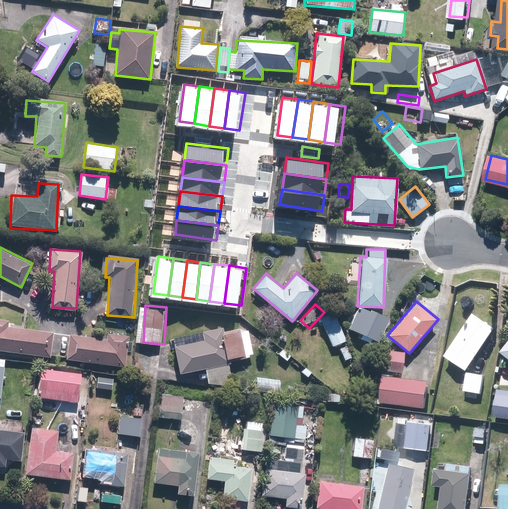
[(370,343),(372,339),(378,342),(389,320),(369,309),(368,311),(359,306),(349,327),(363,334),(361,337),(370,343)]
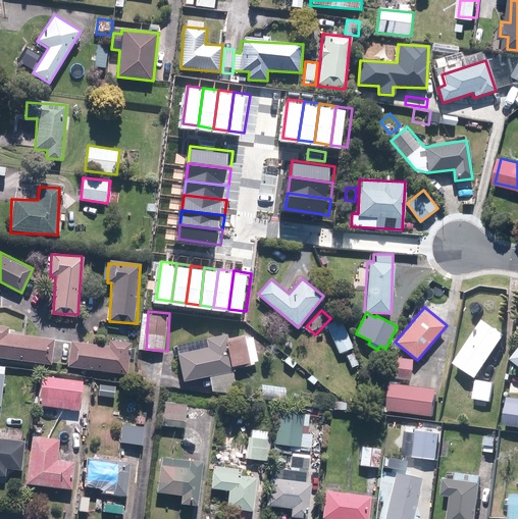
[(341,318),(327,324),(340,353),(353,347),(341,318)]
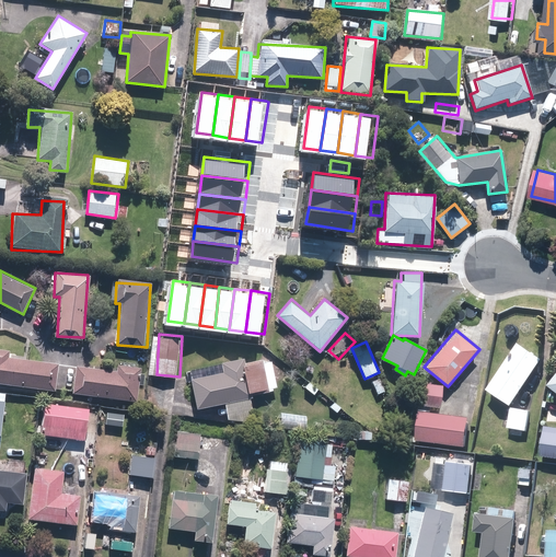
[(547,359),(523,343),(488,391),(512,407),(547,359)]
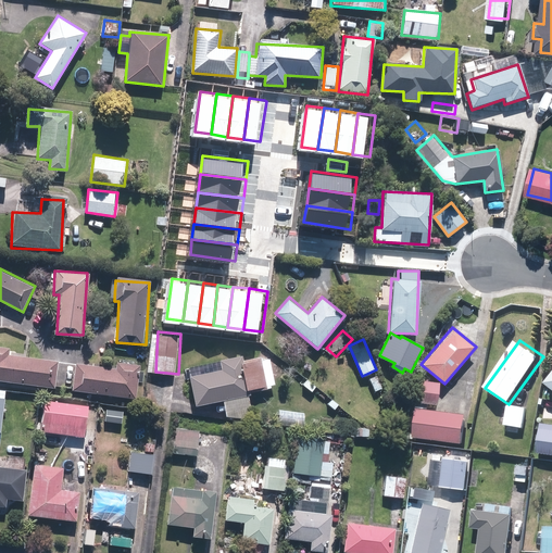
[(10,354),(11,348),(0,346),(0,379),(57,387),(60,361),(10,354)]
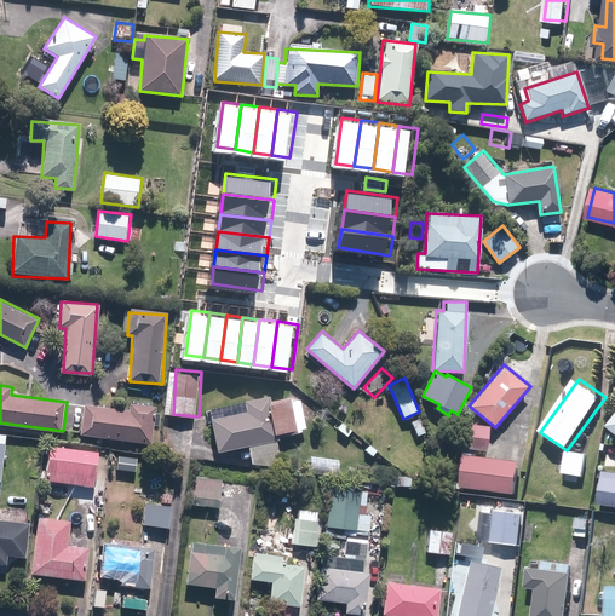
[(289,402),(266,407),(265,399),(246,404),(247,412),(211,419),(218,452),(247,445),(251,464),(275,459),(270,437),(297,431),(289,402)]
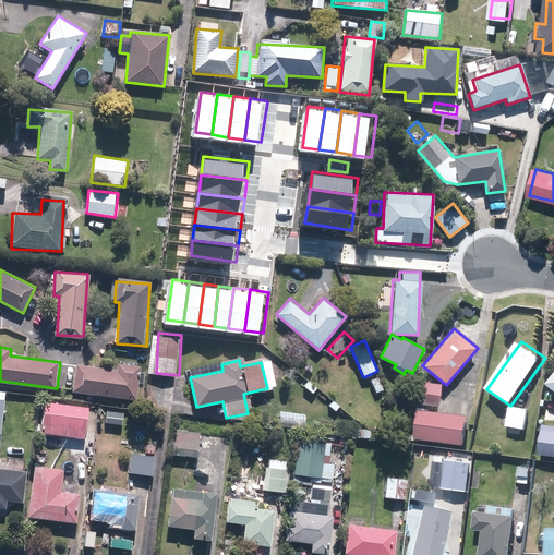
[(117,369),(74,364),(71,393),(134,399),(139,365),(117,364),(117,369)]
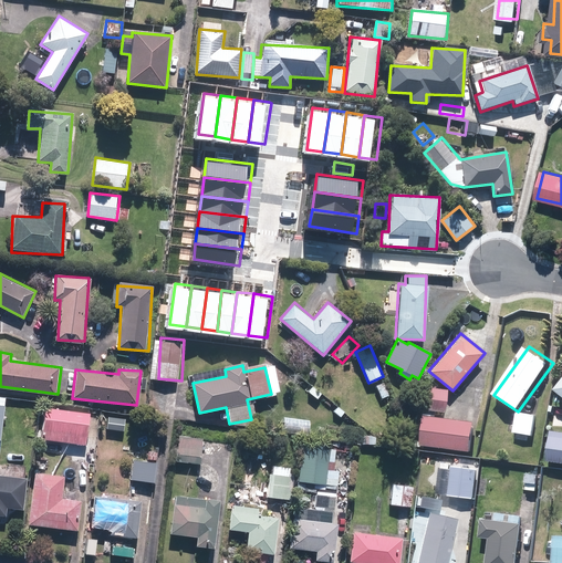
[(447,389),(423,388),(422,410),(445,412),(447,389)]
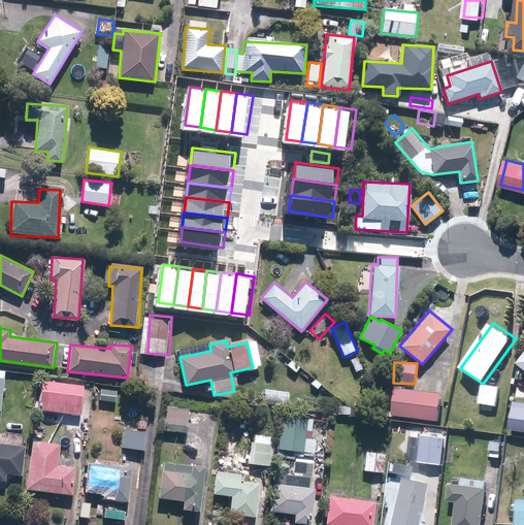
[(84,384),(42,379),(39,409),(80,414),(84,384)]
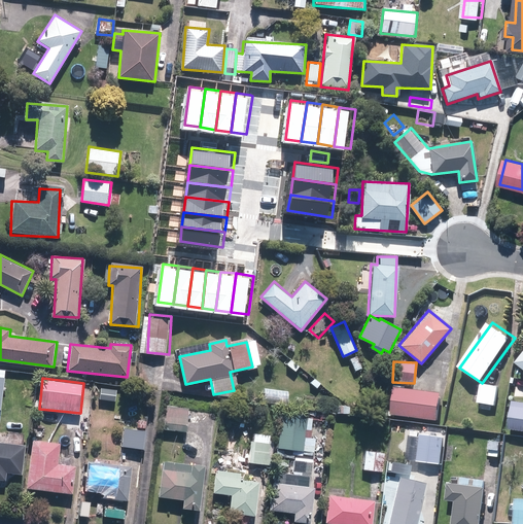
[(498,405),(500,384),(484,382),(482,403),(498,405)]
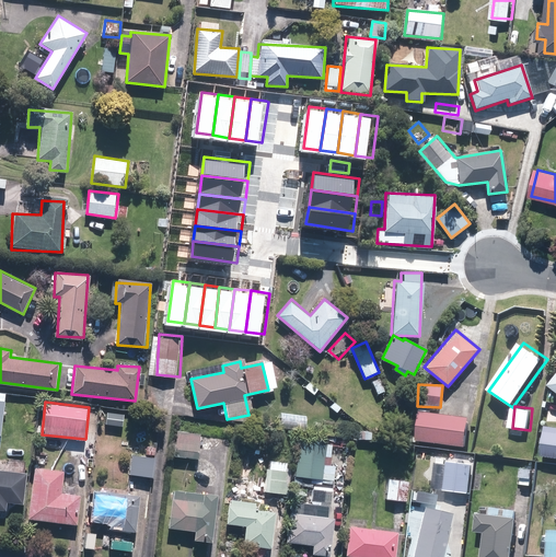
[(472,416),(423,410),(419,442),(468,448),(472,416)]
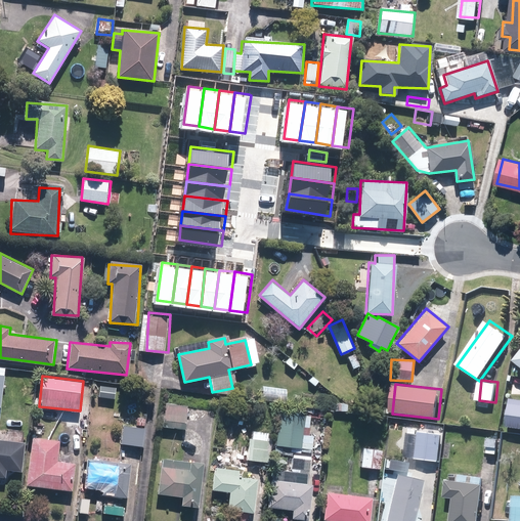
[(287,386),(266,385),(266,395),(287,396),(287,386)]
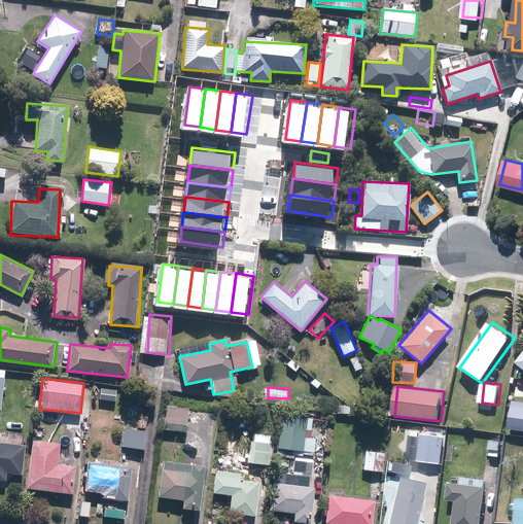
[(522,404),(515,403),(513,430),(522,430),(522,404)]
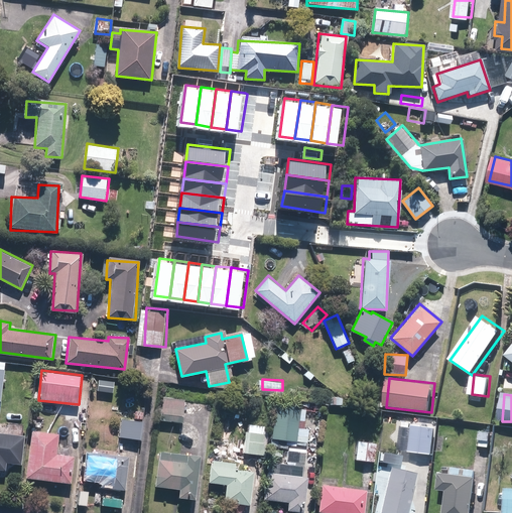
[(182,421),(185,398),(162,395),(160,419),(182,421)]
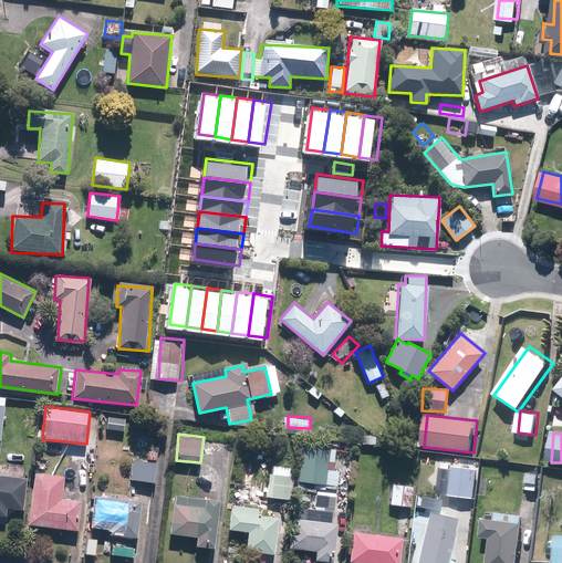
[(332,472),(328,471),(329,458),(334,458),(335,448),(303,445),(299,481),(326,483),(326,480),(331,481),(332,472)]
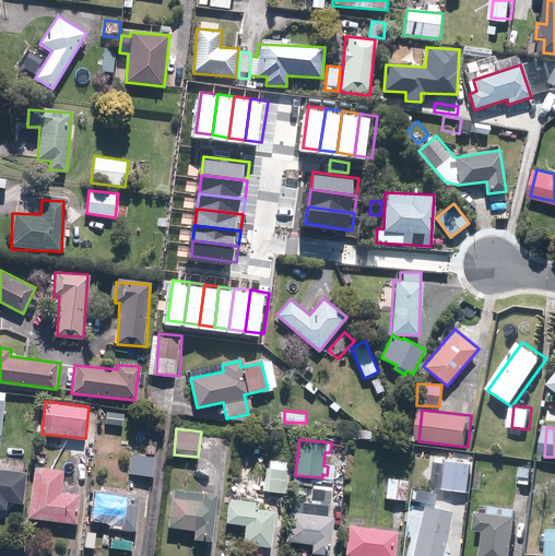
[(154,476),(155,457),(131,456),(130,474),(154,476)]
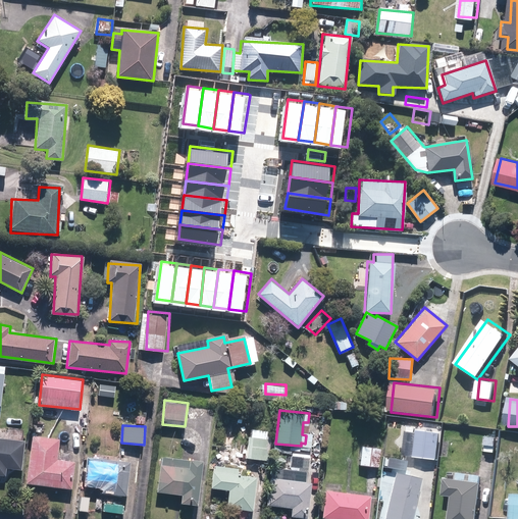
[(271,430),(251,428),(248,458),(267,461),(271,430)]
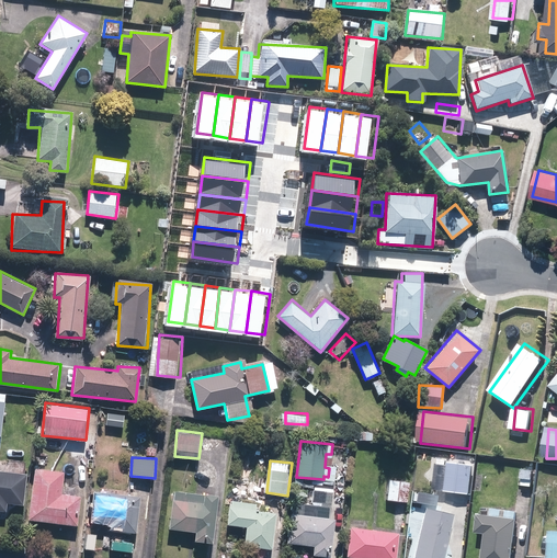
[(474,466),(450,465),(447,490),(473,491),(474,466)]
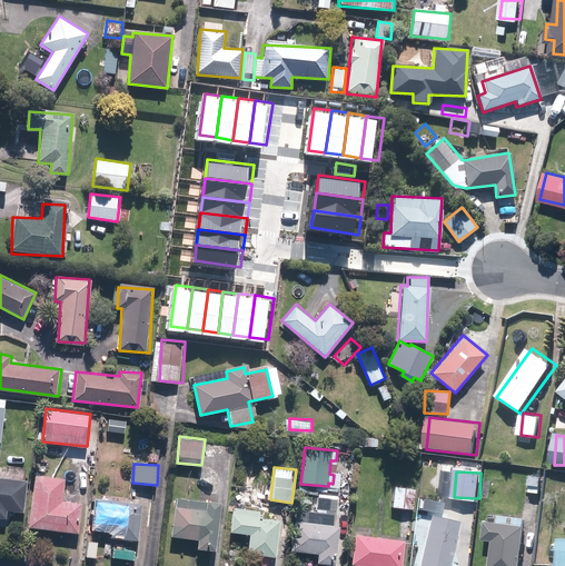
[(548,475),(531,474),(529,485),(547,487),(548,475)]
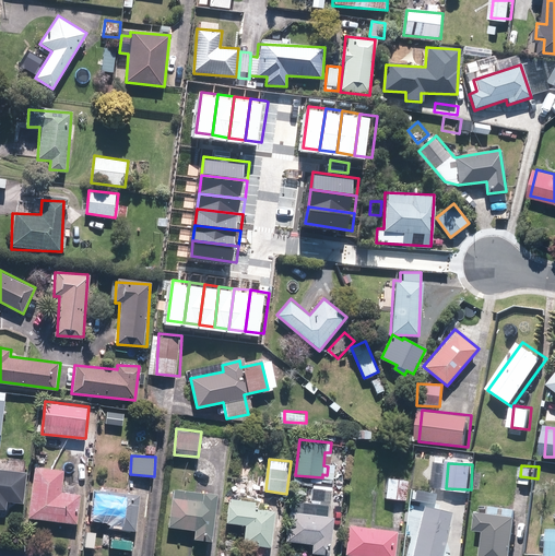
[(60,492),(62,470),(33,466),(28,518),(77,521),(79,494),(60,492)]
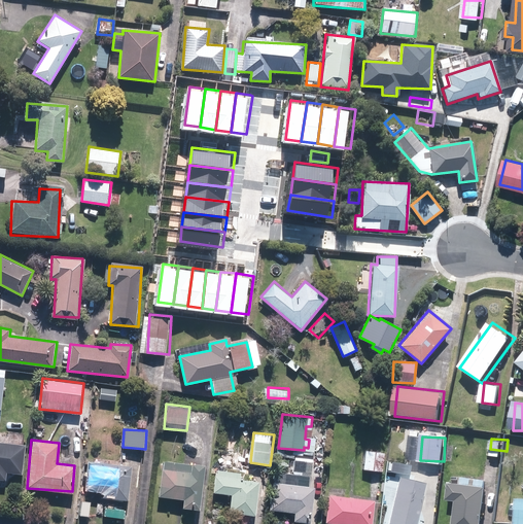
[(0,479),(5,480),(6,472),(23,473),(25,444),(0,442),(0,479)]
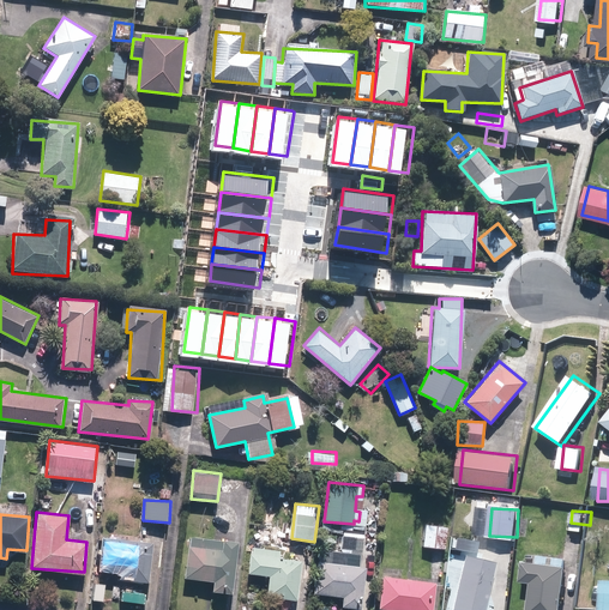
[(448,526),(426,524),(424,548),(446,550),(448,526)]
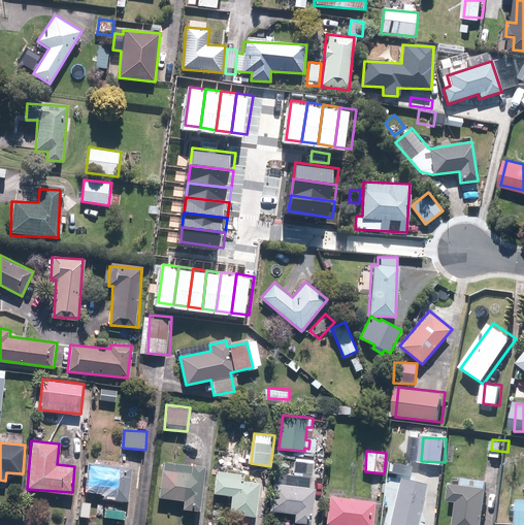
[(164,462),(161,498),(183,500),(182,510),(200,511),(205,466),(164,462)]
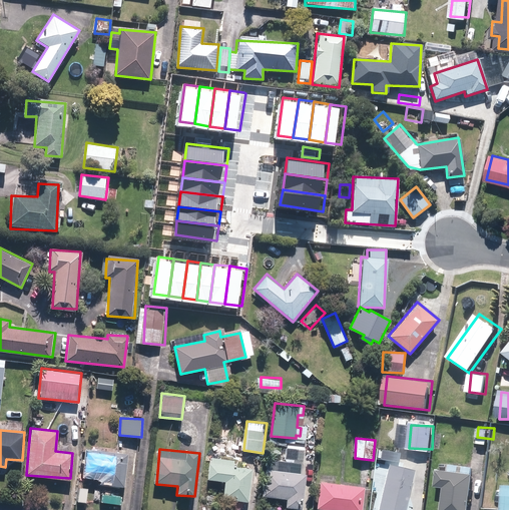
[(400,453),(383,449),(381,459),(398,463),(400,453)]
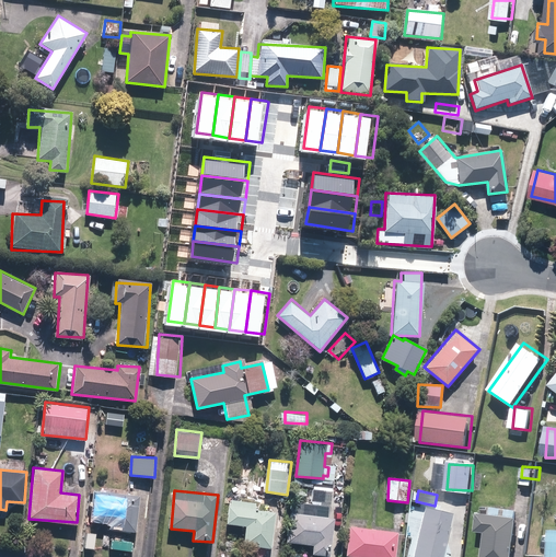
[(93,491),(92,509),(108,510),(107,529),(136,532),(139,495),(93,491)]
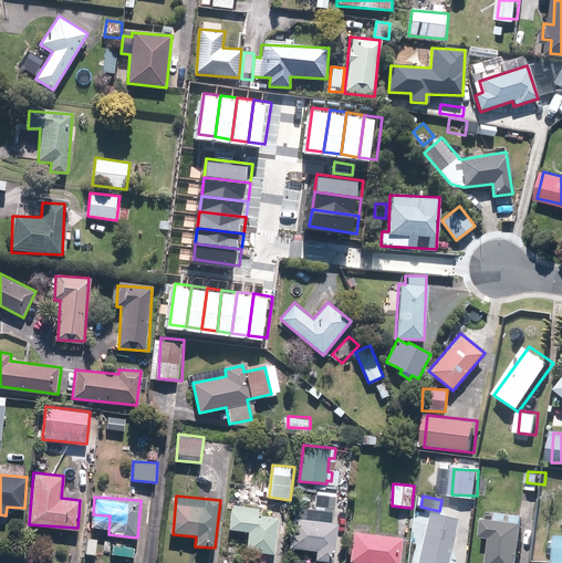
[(259,514),(259,504),(230,502),(229,530),(247,531),(246,552),(274,554),(277,515),(259,514)]
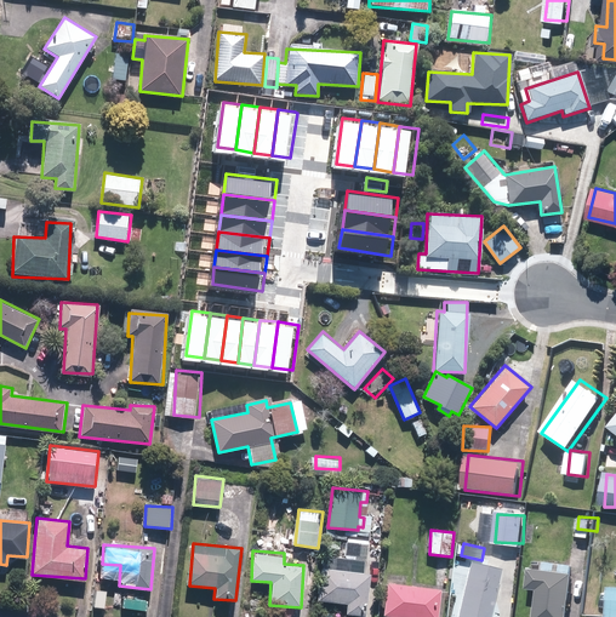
[(489,616),(502,571),(471,561),(455,616),(457,616),(489,616)]
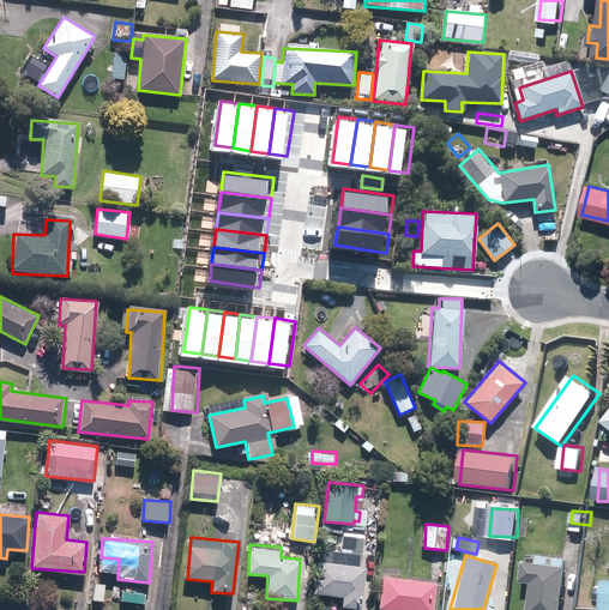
[(538,565),(526,563),(524,584),(534,585),(530,609),(562,609),(567,560),(540,557),(538,565)]
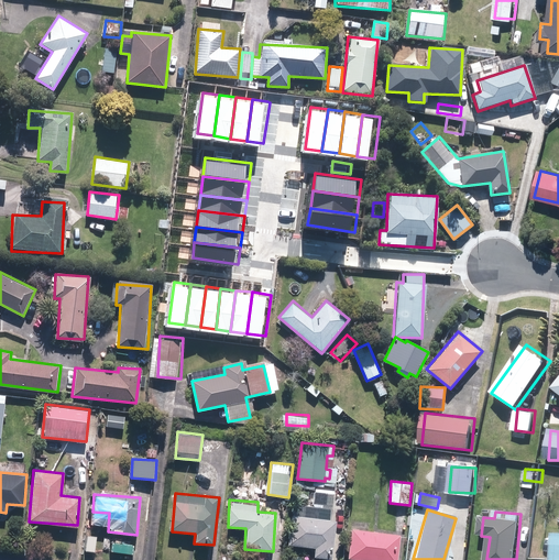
[(292,518),(291,546),(315,547),(315,557),(333,558),(336,520),(292,518)]
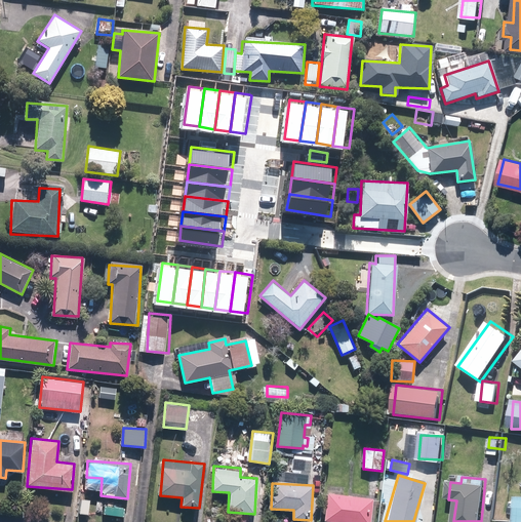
[(369,521),(372,499),(326,493),(323,520),(339,521),(369,521)]
